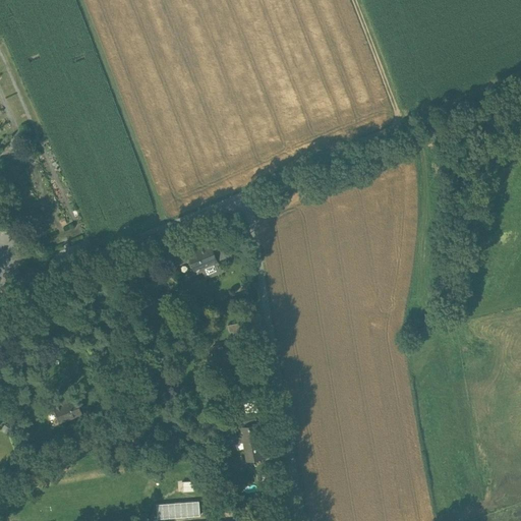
[(188,251),(176,239),(170,245),(180,254),(186,251),(188,251)]
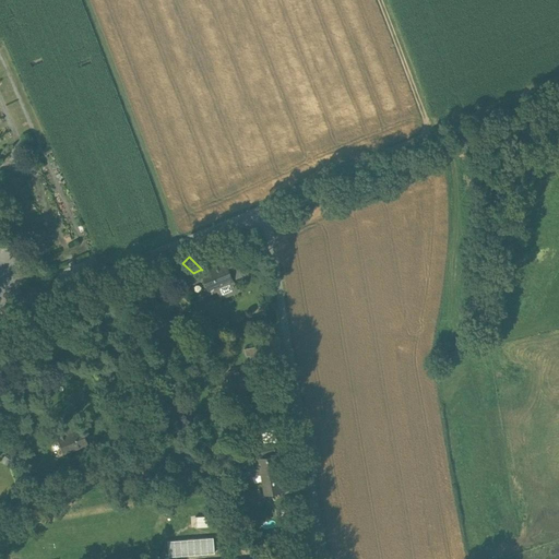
[(234,258),(214,265),(214,268),(204,271),(203,269),(202,270),(200,270),(203,276),(209,290),(210,289),(212,293),(218,290),(217,287),(233,281),(229,272),(238,269),(234,258)]
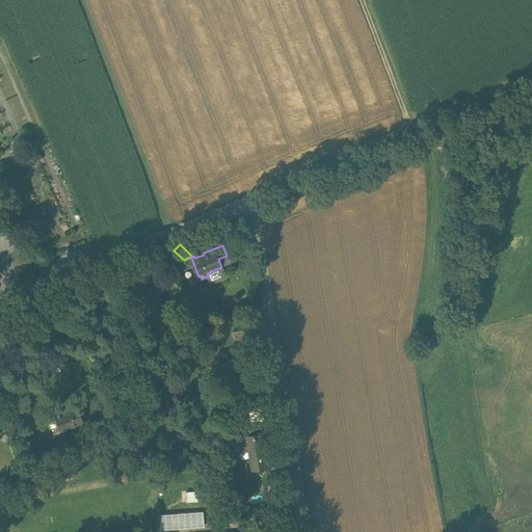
[(184,260),(174,250),(169,255),(177,263),(176,263),(179,270),(193,263),(190,257),(184,260)]
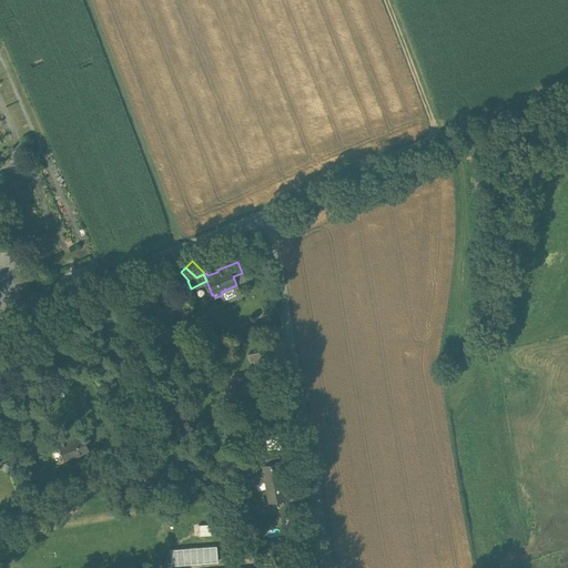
[(171,340),(159,320),(149,325),(151,328),(155,336),(161,346),(171,340)]
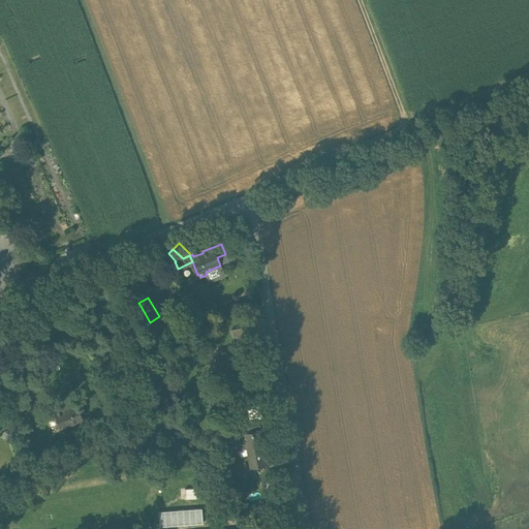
[(247,327),(230,330),(232,337),(248,334),(247,327)]
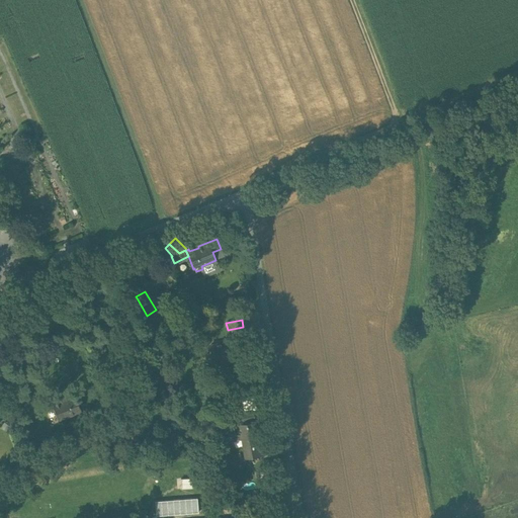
[(74,395),(61,400),(59,394),(51,398),(53,404),(54,407),(53,407),(58,418),(60,420),(81,411),(74,395)]
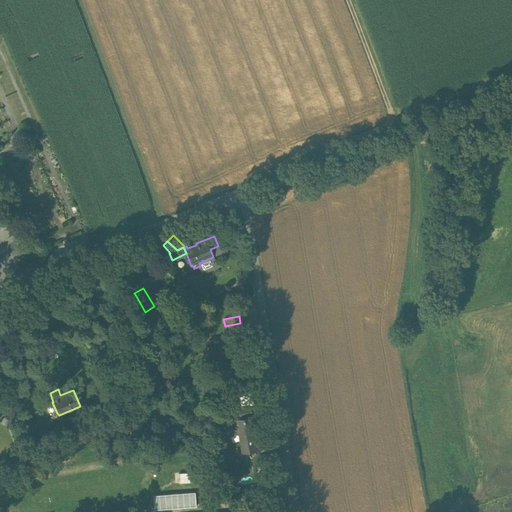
[(251,391),(239,393),(241,407),(249,406),(253,405),(251,391)]
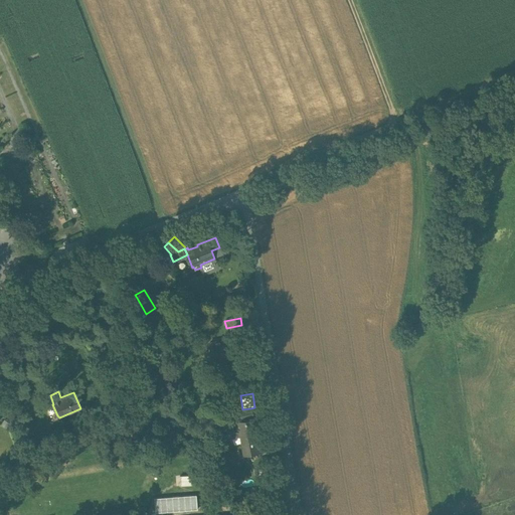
[(242,409),(239,409),(239,408),(234,409),(234,410),(230,411),(232,422),(233,422),(233,421),(251,418),(252,418),(252,417),(250,417),(249,409),(250,409),(250,408),(242,409)]
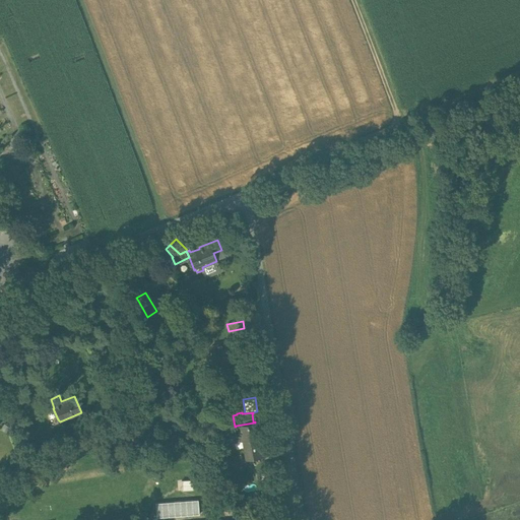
[(254,423),(236,426),(236,427),(237,431),(239,441),(243,440),(256,438),(256,437),(255,430),(254,423)]
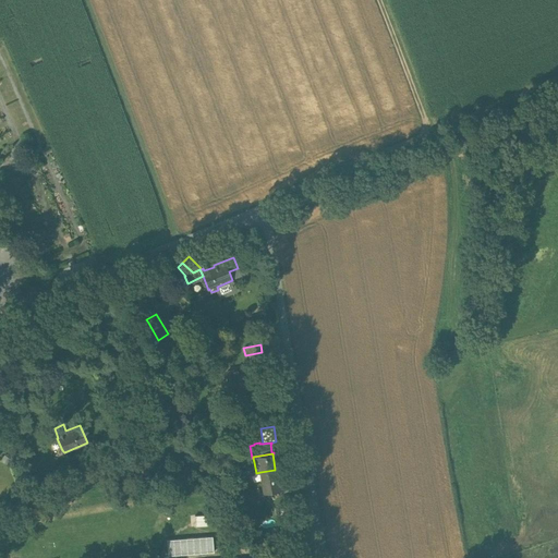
[(252,462),(245,463),(245,464),(243,464),(244,475),(256,473),(254,462),(252,463),(252,462)]
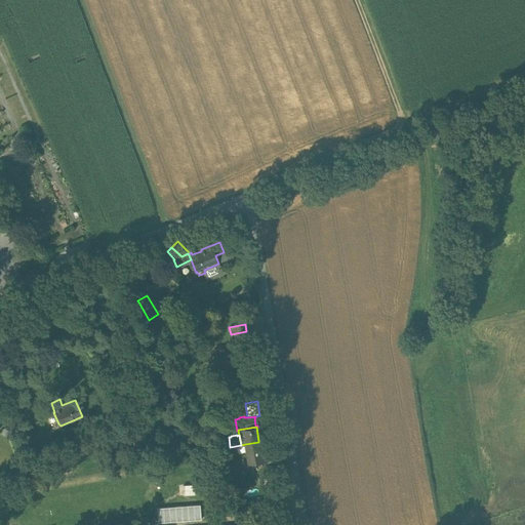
[(258,442),(245,444),(248,463),(267,460),(264,441),(258,441),(258,442)]
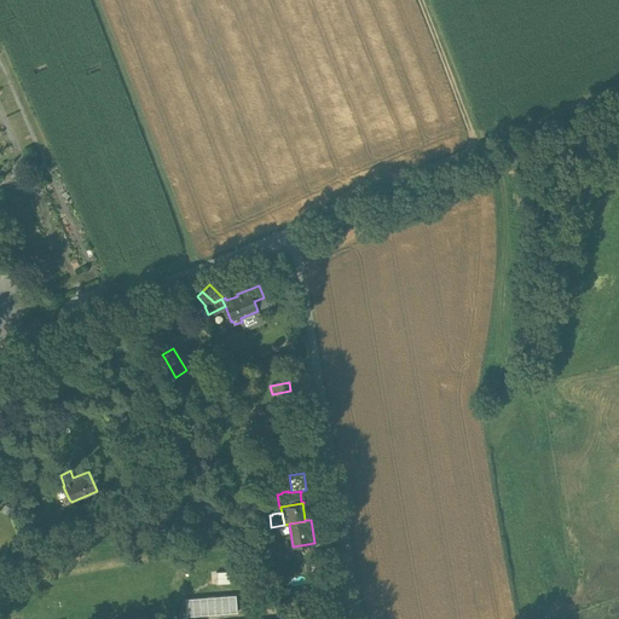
[(232,571),(212,571),(213,583),(233,582),(232,571)]
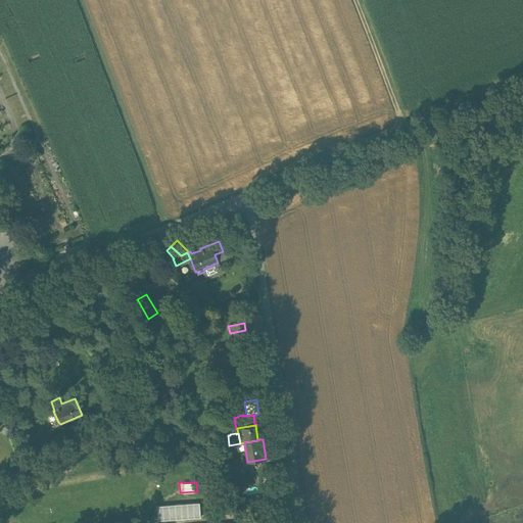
[(278,482),(263,484),(266,500),(280,496),(278,482)]
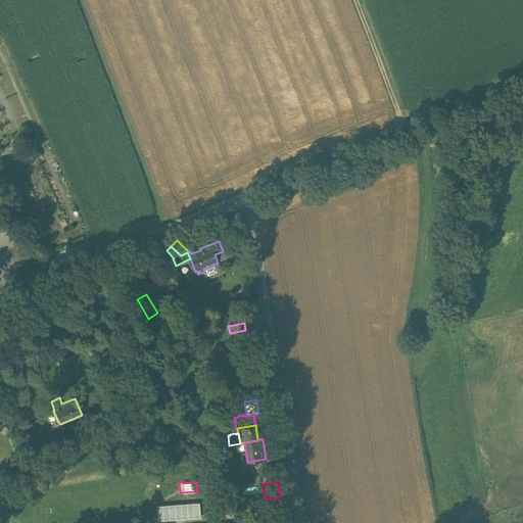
[(157,519),(201,517),(200,502),(156,505),(157,519)]
